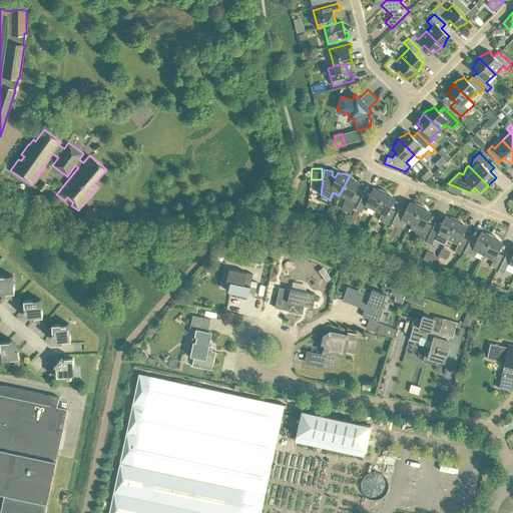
[(350,175),(339,195),(345,198),(342,208),(351,213),(359,195),(358,197),(353,194),(359,183),(357,182),(356,181),(356,180),(354,178),(353,177),(352,176),(351,175),(350,175)]
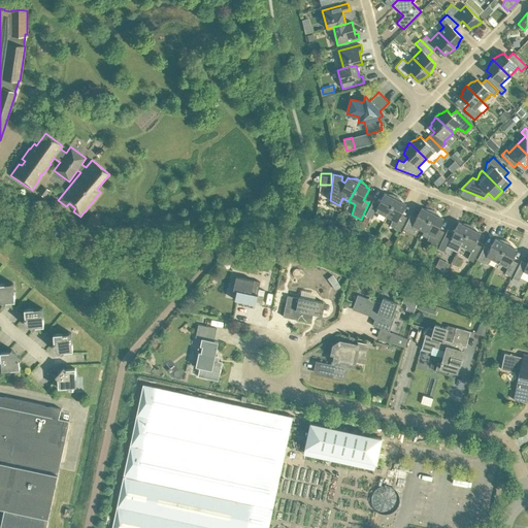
[(44,197),(50,191),(43,186),(38,193),(44,197)]
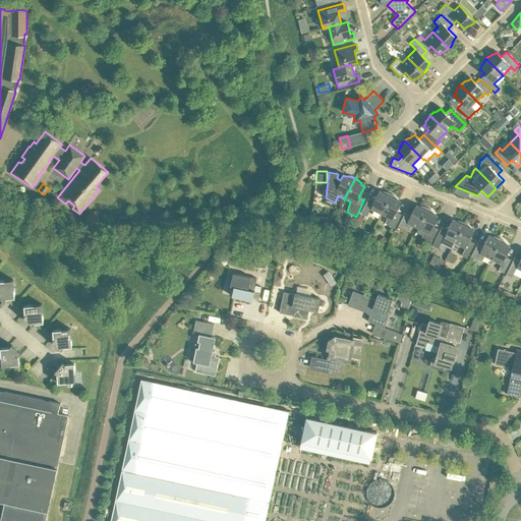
[(369,209),(381,214),(391,193),(390,192),(389,192),(387,191),(384,191),(383,191),(381,191),(379,190),(373,200),(368,197),(360,213),(366,216),(369,209)]
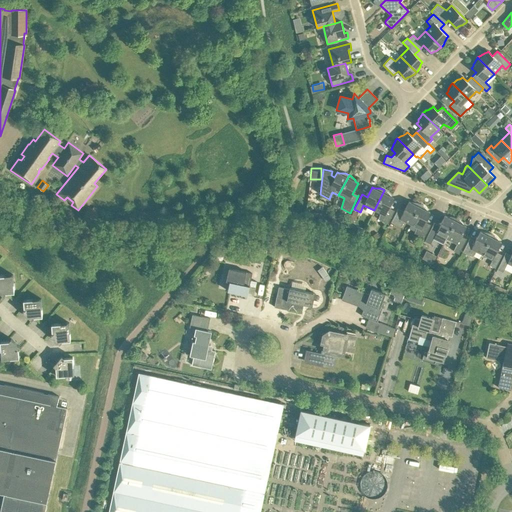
[(384,190),(374,210),(380,213),(378,219),(387,224),(394,210),(389,208),(394,198),(392,197),(391,196),(390,194),(389,193),(388,192),(386,191),(385,190),(384,190)]
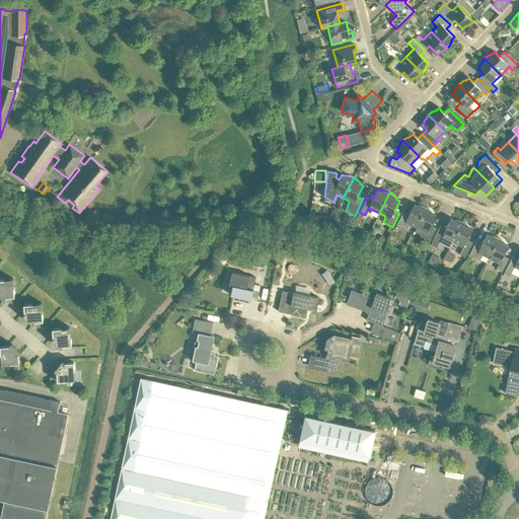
[(410,224),(416,227),(426,207),(425,206),(424,206),(422,205),(420,205),(419,205),(416,205),(414,204),(409,214),(403,211),(396,224),(406,229),(410,224)]
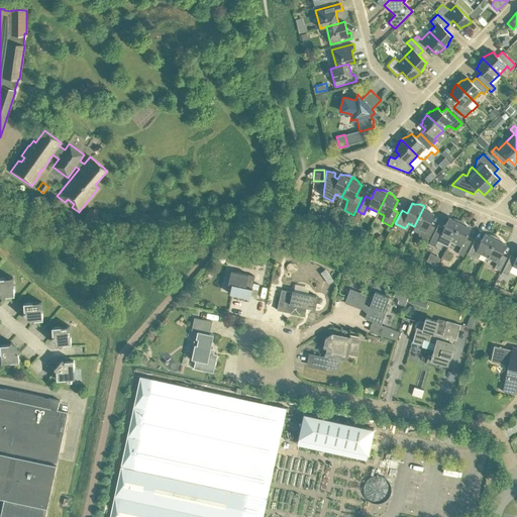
[(424,206),(414,226),(420,229),(418,235),(427,240),(434,226),(429,224),(434,214),(432,213),(431,212),(430,211),(430,210),(429,209),(428,208),(426,207),(424,206)]
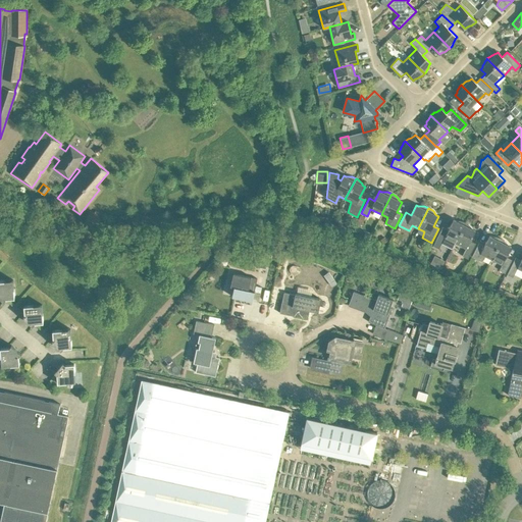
[(94,213),(90,211),(89,212),(84,222),(97,228),(103,214),(95,210),(94,213)]
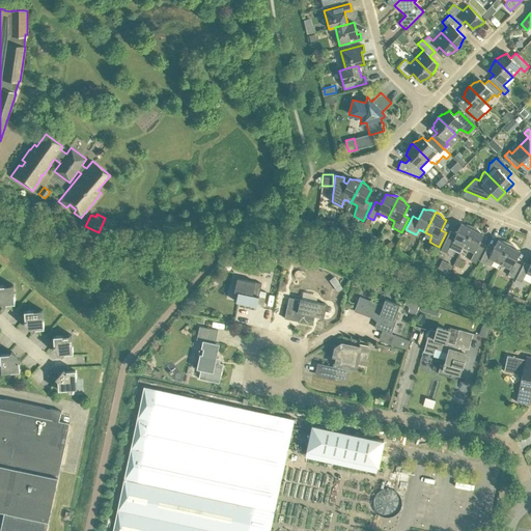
[(367,229),(371,221),(366,219),(362,227),(367,229)]
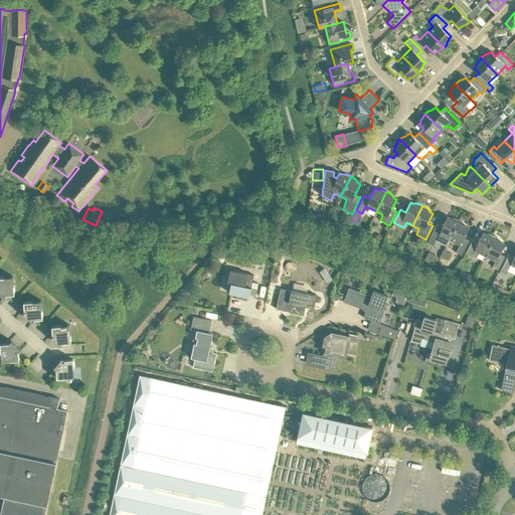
[(449,239),(459,219),(456,218),(453,217),(450,217),(448,216),(443,226),(437,223),(427,242),(433,245),(436,240),(446,245),(449,239)]
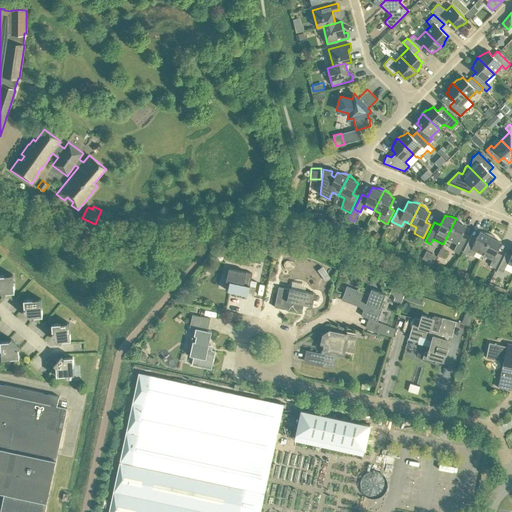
[(456,218),(446,238),(457,244),(453,251),(459,254),(466,239),(461,236),(466,226),(464,225),(463,224),(462,223),(461,222),(461,221),(460,220),(459,219),(458,219),(456,218)]
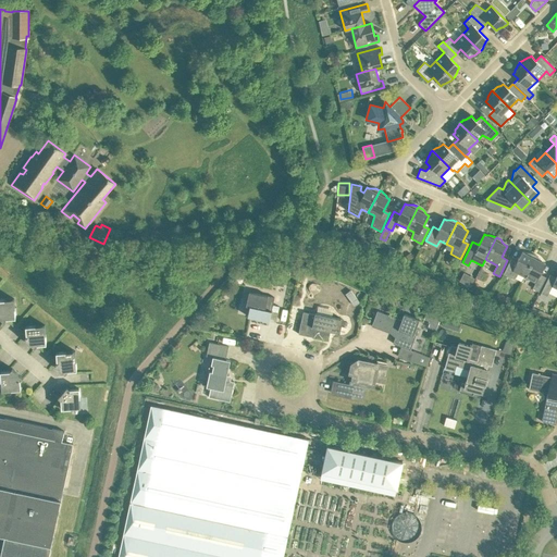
[(517,273),(523,276),(535,255),(533,254),(530,252),(528,252),(527,252),(524,252),(522,251),(517,262),(510,259),(503,273),(514,279),(517,273)]
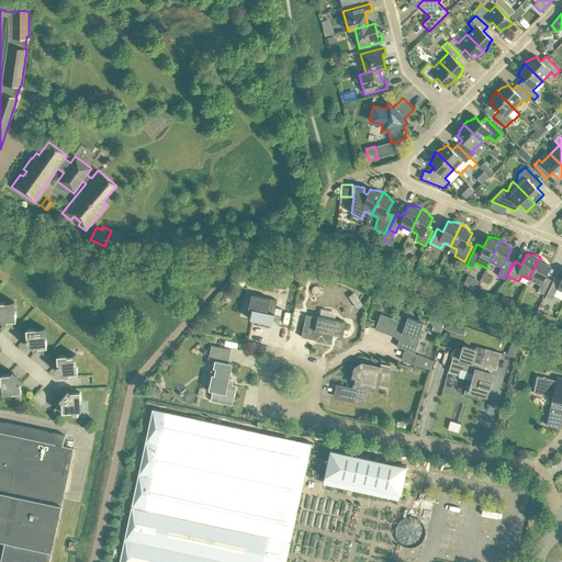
[(540,257),(528,279),(540,284),(537,291),(543,294),(550,279),(544,277),(550,266),(548,265),(547,263),(547,262),(544,260),(543,259),(542,258),(541,257),(540,257)]
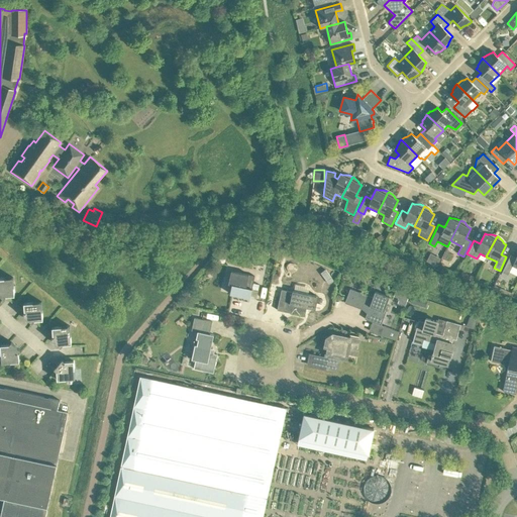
[(264,263),(265,254),(253,252),(251,260),(264,263)]
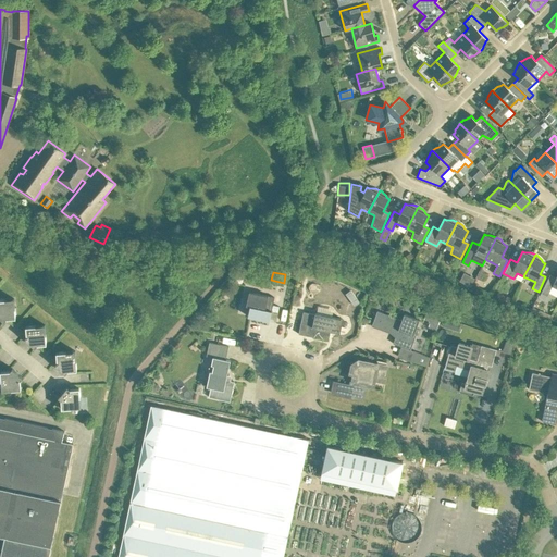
[(552,286),(556,288),(556,274),(556,277),(549,274),(541,293),(547,296),(552,286)]
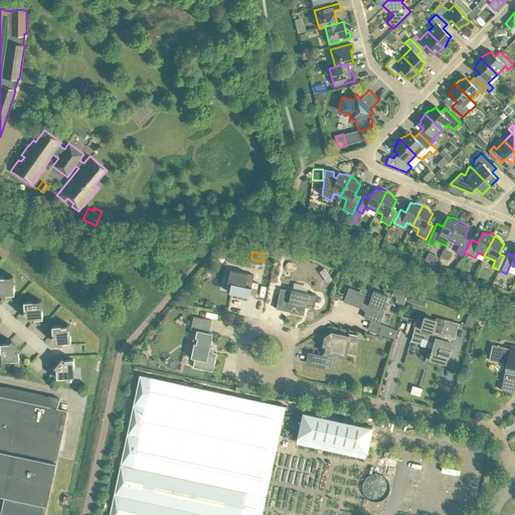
[(230,283),(228,293),(248,297),(253,275),(230,270),(227,283),(230,283)]
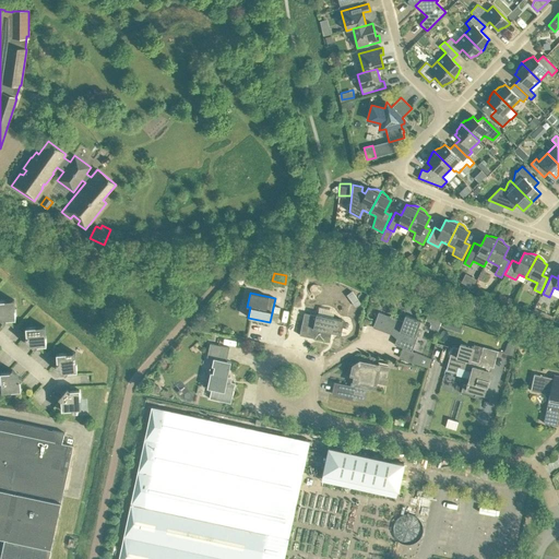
[(0,319),(3,322),(7,320),(15,319),(14,299),(0,300),(0,319)]
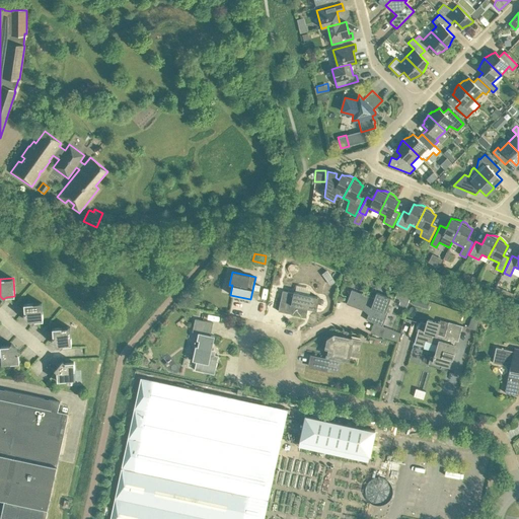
[(366,320),(373,322),(381,325),(385,312),(385,311),(390,297),(376,292),(374,298),(351,289),(346,303),(369,312),(366,320)]
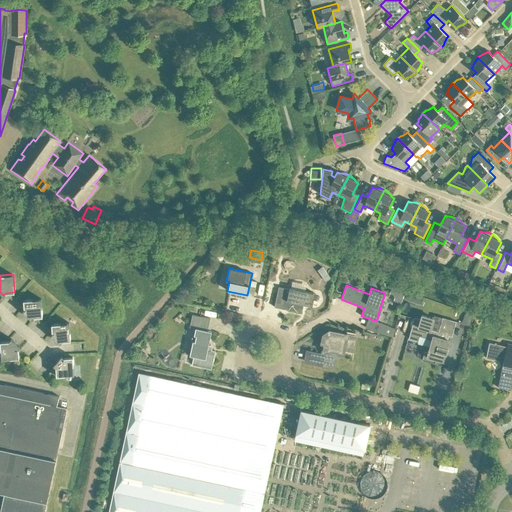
[(274,307),(301,313),(303,304),(312,306),(315,293),(289,288),(289,289),(278,286),(274,307)]
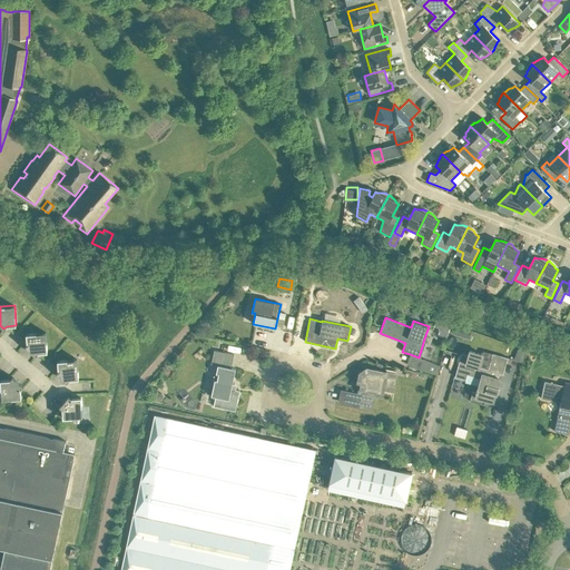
[(454,325),(452,333),(460,336),(463,327),(454,325)]
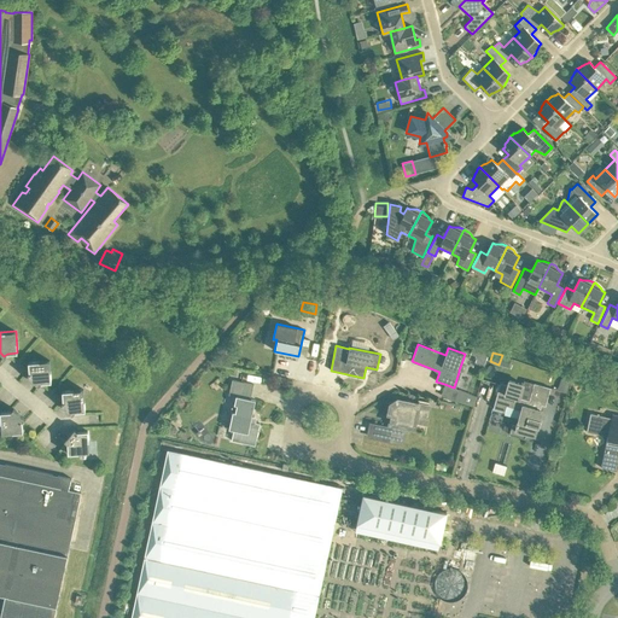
[(27,375),(39,385),(41,383),(51,382),(50,360),(28,362),(29,372),(27,375)]
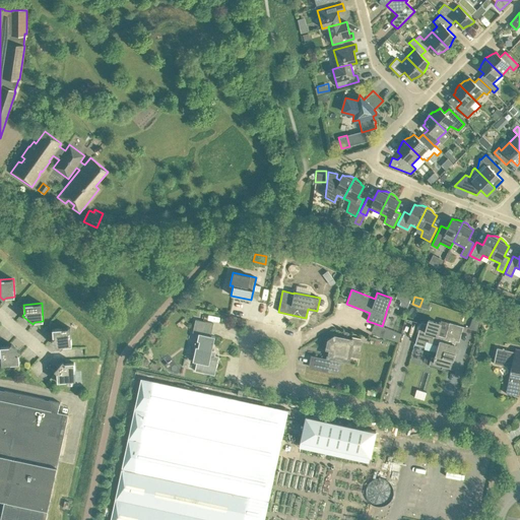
[(196,362),(194,371),(214,375),(218,356),(214,355),(214,353),(213,351),(211,350),(214,336),(210,335),(213,323),(195,319),(192,332),(198,333),(192,361),(196,362)]
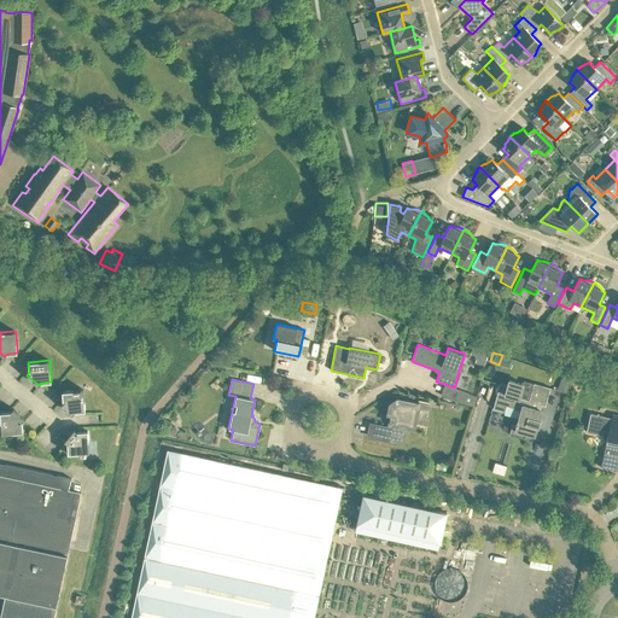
[(544,406),(551,388),(524,380),(523,384),(508,380),(507,385),(500,383),(493,408),(505,412),(506,406),(520,410),(517,424),(516,424),(516,425),(512,424),(509,435),(524,438),(526,433),(535,436),(537,427),(538,427),(541,420),(538,420),(542,410),(540,410),(541,404),(544,406)]
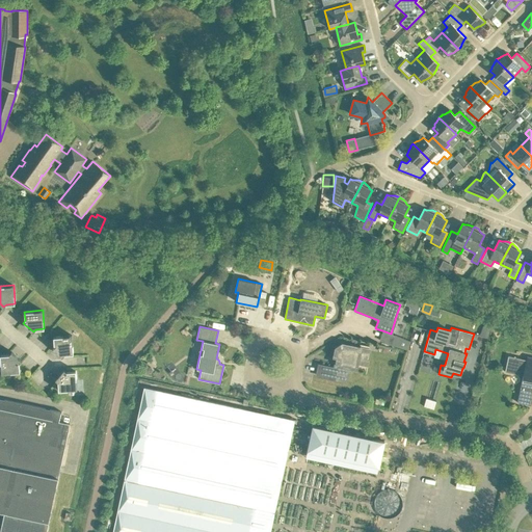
[(52,348),(62,356),(64,354),(73,353),(72,335),(53,337),(54,346),(52,348)]
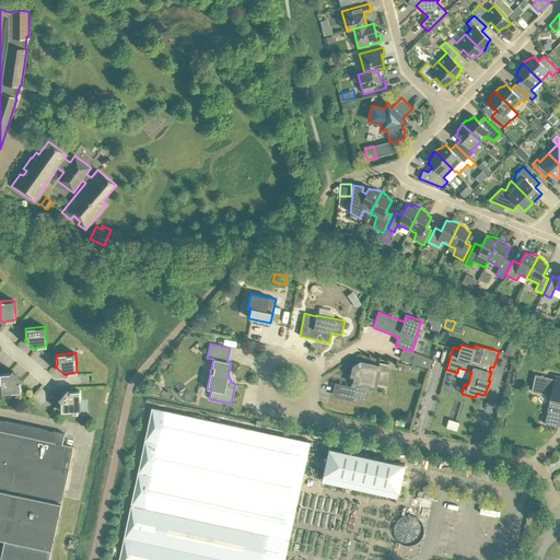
[(429,368),(431,359),(415,352),(411,363),(429,368)]
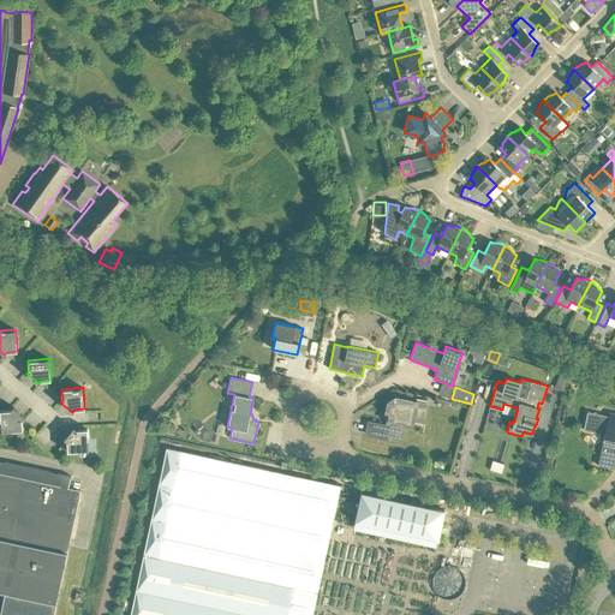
[(388,421),(387,421),(387,422),(387,425),(369,422),(366,434),(400,441),(404,425),(412,427),(415,416),(424,417),(427,404),(395,398),(388,402),(386,413),(390,415),(388,421)]
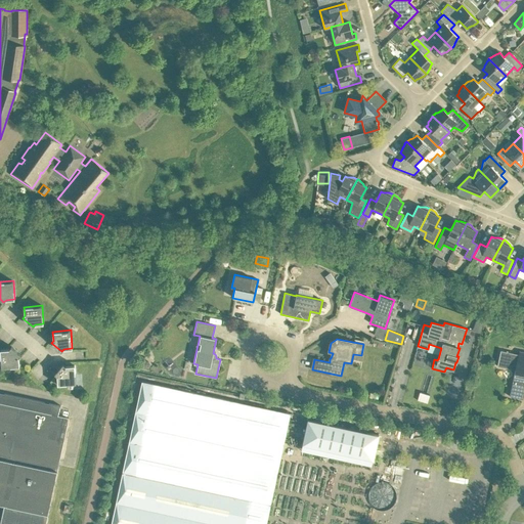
[(0,349),(1,367),(19,366),(18,357),(22,354),(11,346),(9,349),(0,349)]
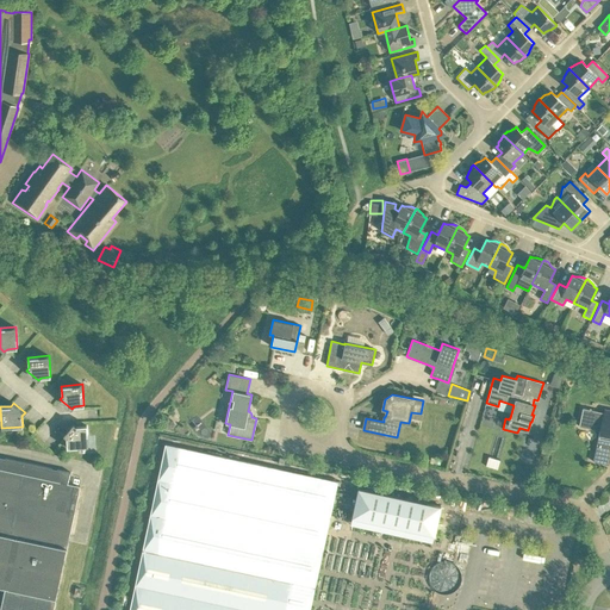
[(592,461),(609,465),(609,456),(609,409),(604,409),(603,412),(583,408),(578,425),(599,430),(592,461)]
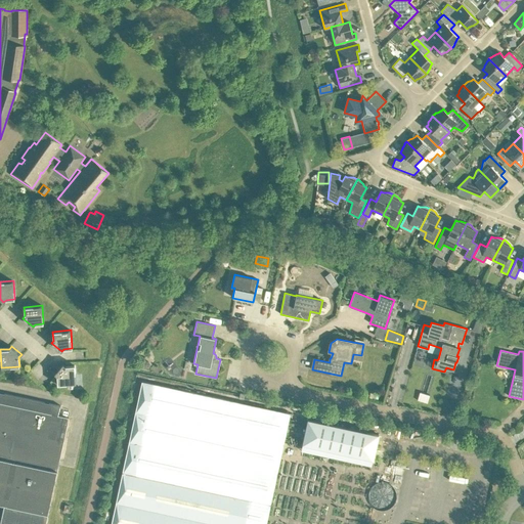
[(57,376),(57,385),(76,383),(75,365),(66,365),(62,363),(54,374),(57,376)]
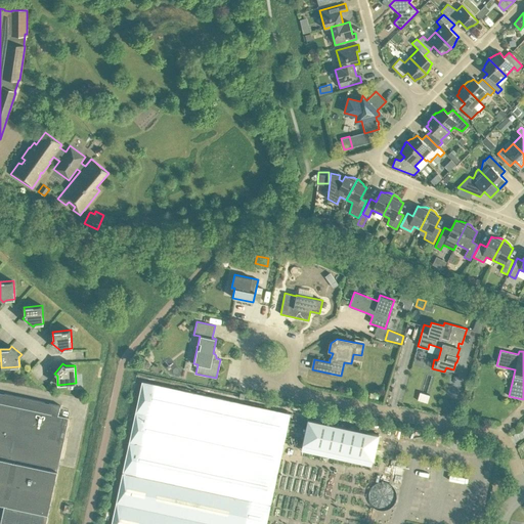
[(265,523),(290,413),(155,384),(142,381),(111,523),(265,523)]
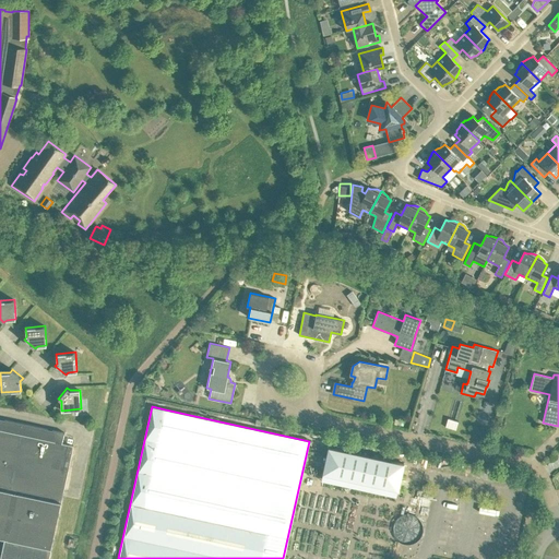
[(0,537),(4,538),(0,558),(48,558),(73,445),(62,443),(64,432),(0,418),(0,537)]
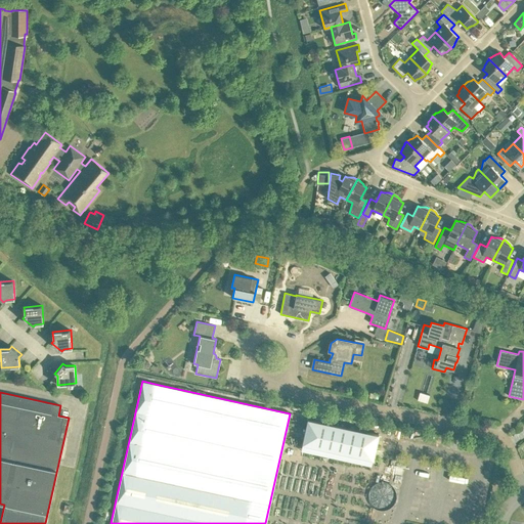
[(379,434),(307,419),(302,443),(373,459),(379,434)]
